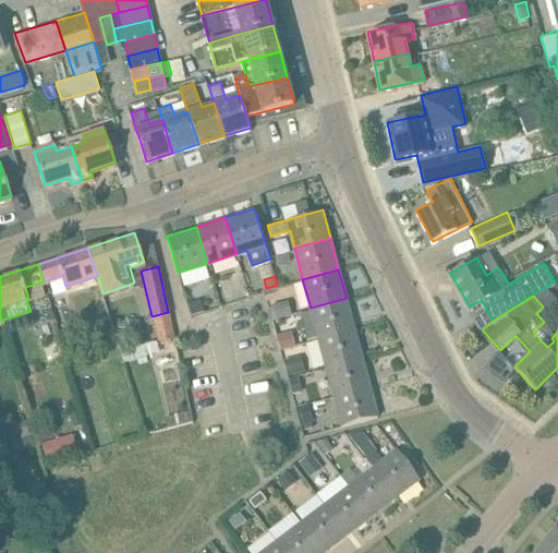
[(271,302),(275,317),(288,314),(293,312),(289,298),(271,302)]
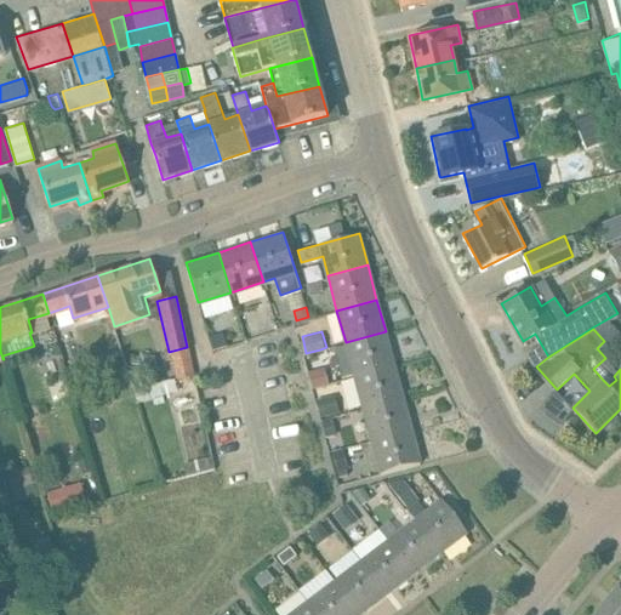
[(346,343),(335,346),(343,375),(353,373),(354,375),(394,364),(386,331),(346,342),(346,343)]
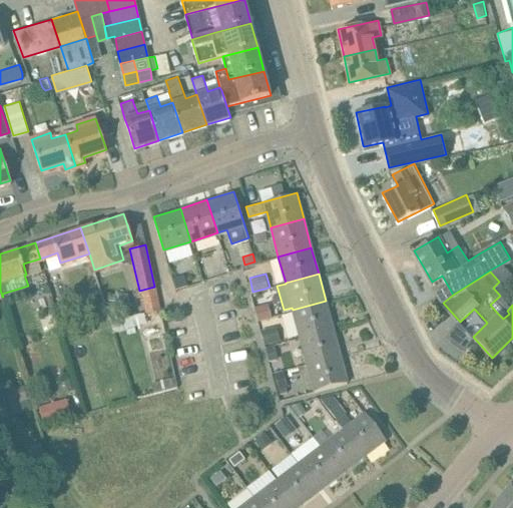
[(154,287),(141,291),(149,326),(163,323),(163,322),(160,307),(155,287),(154,287)]
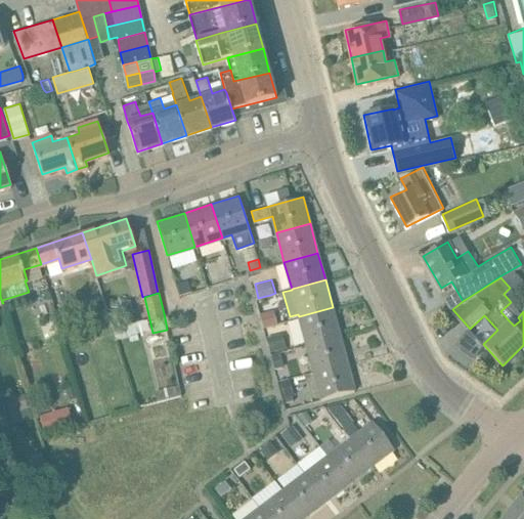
[(66,300),(54,303),(58,315),(70,312),(66,300)]
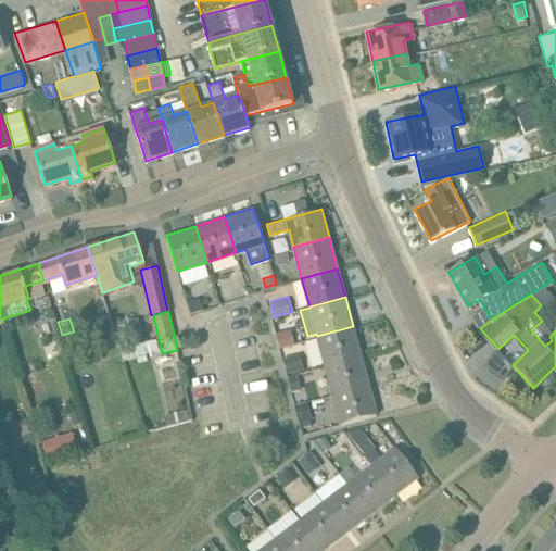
[(317,336),(325,364),(361,354),(353,326),(317,336)]
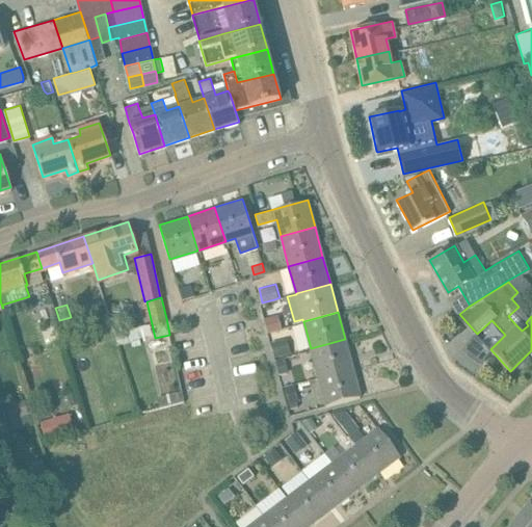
[(277,313),(264,317),(267,330),(281,325),(277,313)]
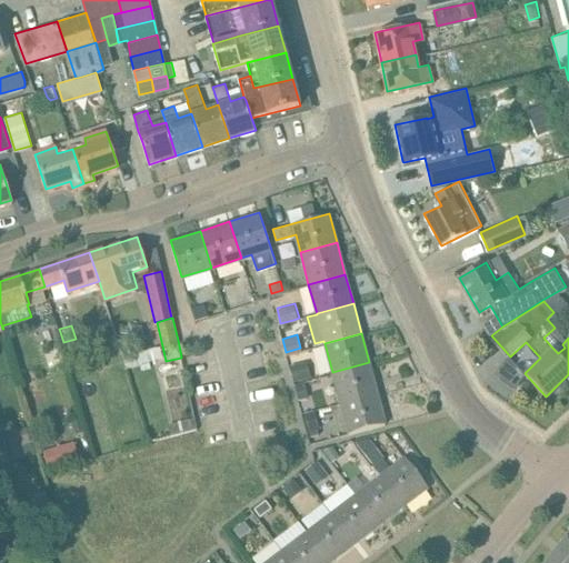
[(88,352),(79,355),(82,368),(92,364),(88,352)]
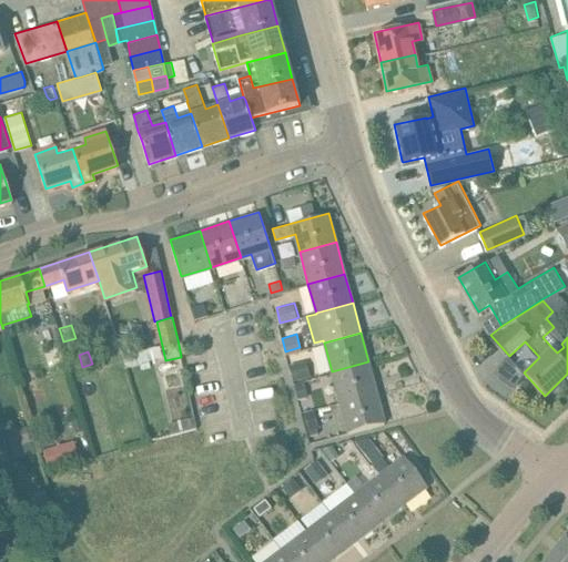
[(306,358),(290,363),(293,379),(311,375),(306,358)]
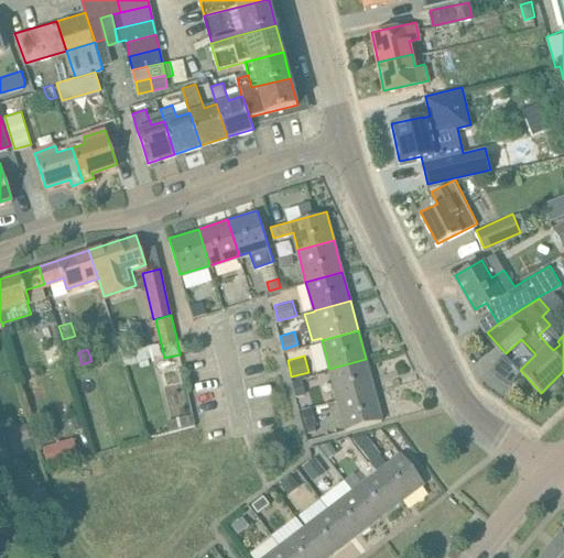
[(329,369),(337,398),(373,389),(366,359),(329,369)]
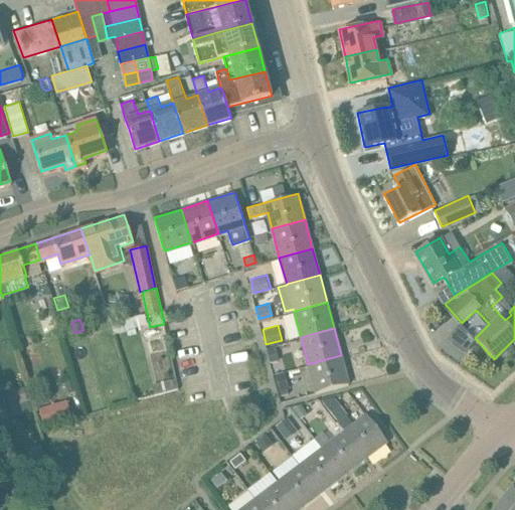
[(277,345),(268,348),(271,360),(280,358),(277,345)]
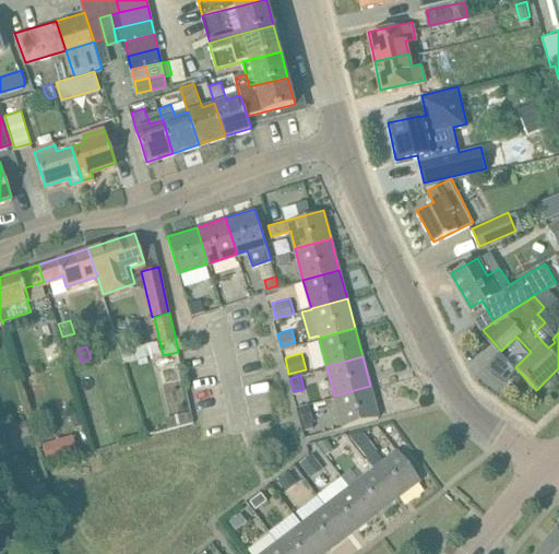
[(370,386),(334,396),(342,425),(378,415),(370,386)]
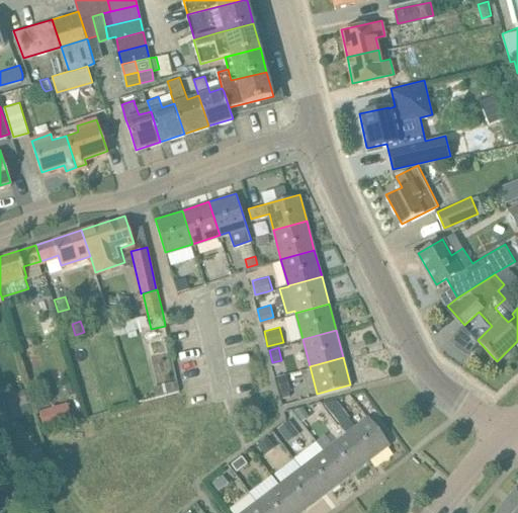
[(286,373),(277,375),(283,397),(290,395),(289,390),(291,390),(286,373)]
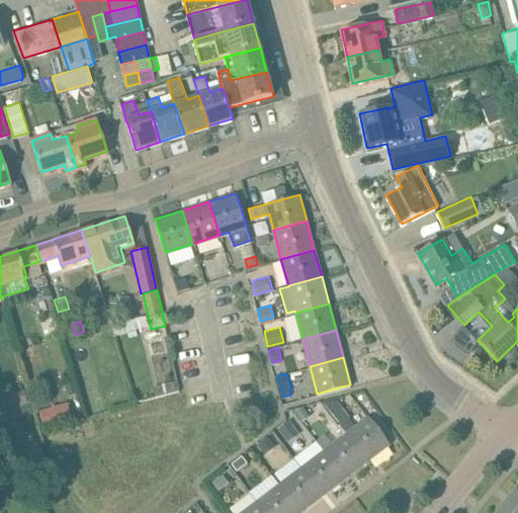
[(176,379),(153,386),(156,397),(178,391),(176,379)]
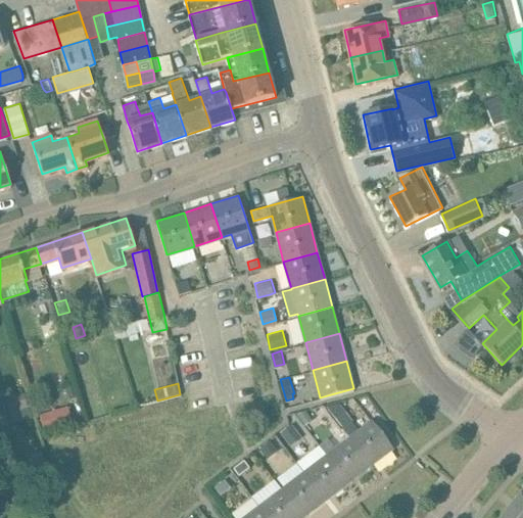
[(339,403),(326,406),(336,420),(346,412),(339,403)]
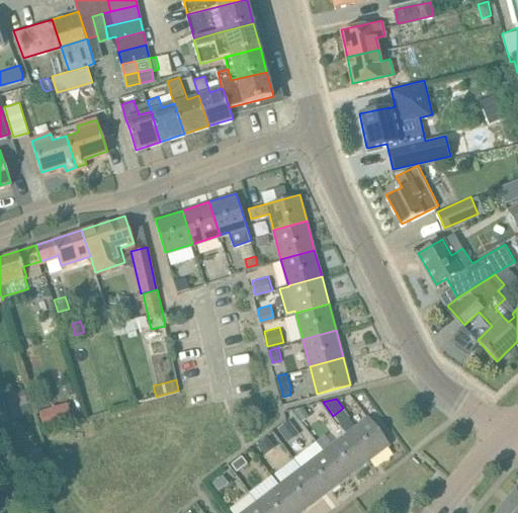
[(70,401),(40,410),(46,426),(75,417),(70,401)]
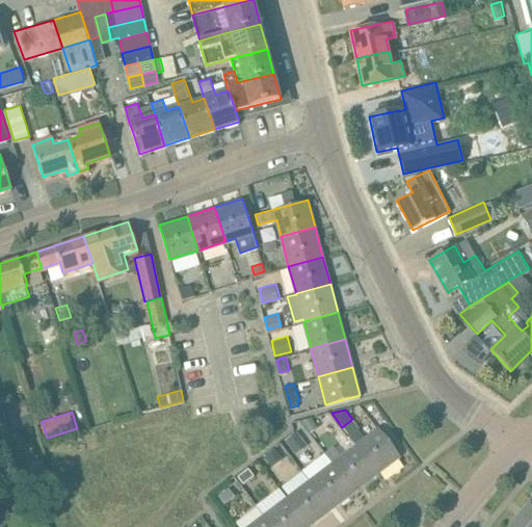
[(378,426),(355,444),(377,472),(400,454),(378,426)]
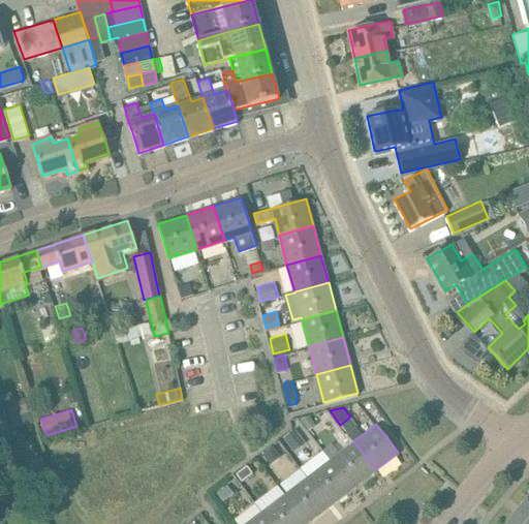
[(296,427),(284,435),(294,449),(306,440),(296,427)]
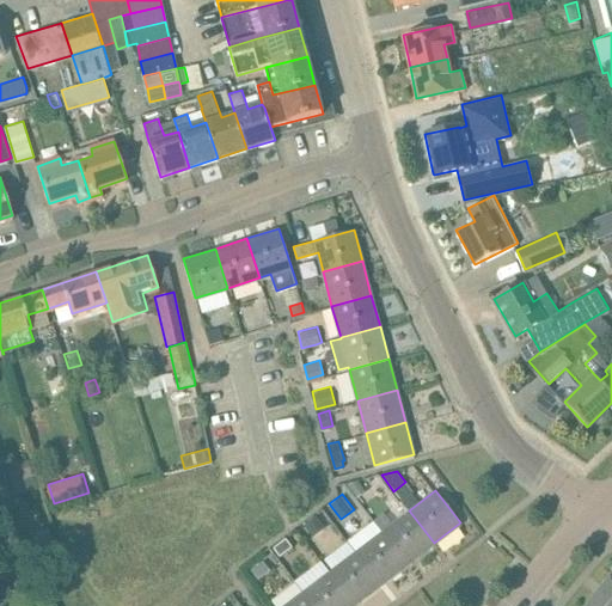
[(409,510),(383,531),(407,563),(434,543),(409,510)]
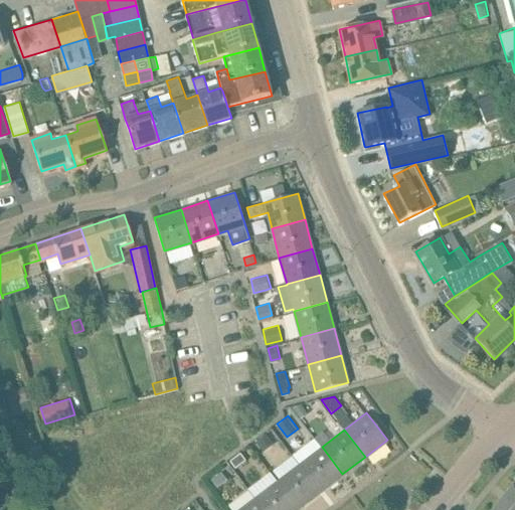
[(267,432),(256,440),(265,449),(275,442),(267,432)]
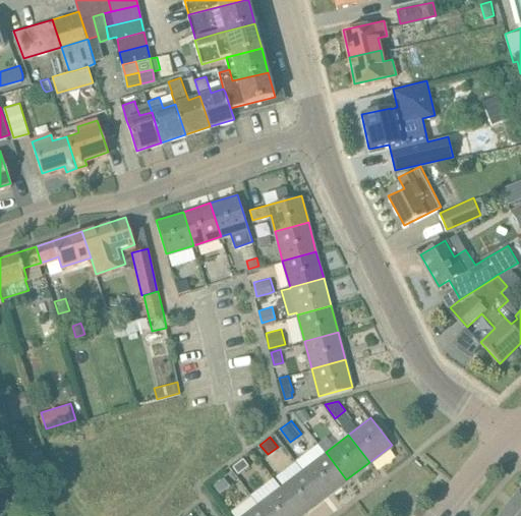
[(346,479),(326,452),(310,463),(303,469),(324,497),(346,479)]
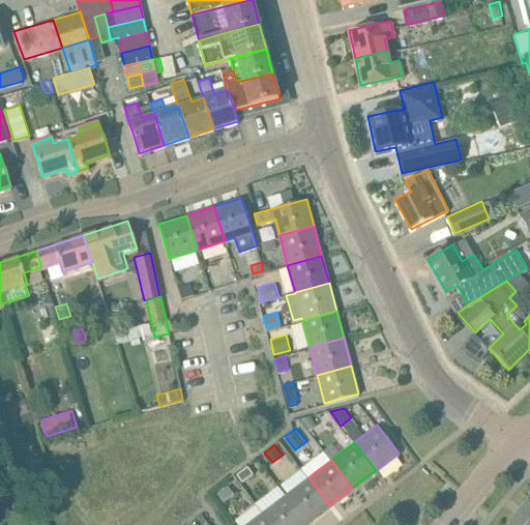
[(247,464),(237,472),(242,479),(253,472),(247,464)]
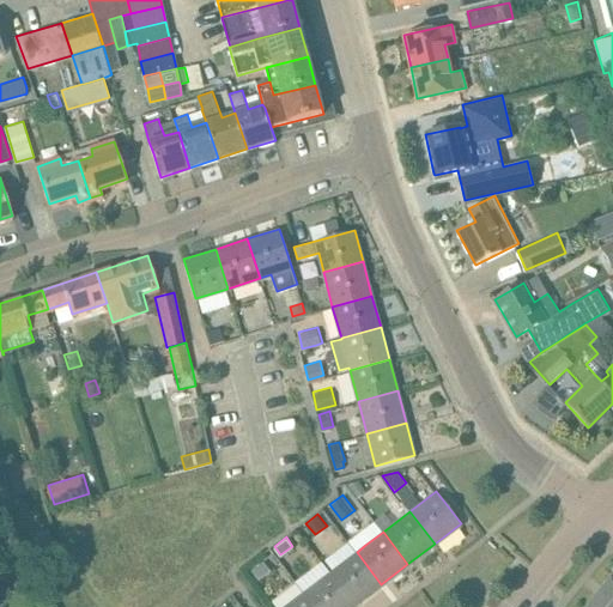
[(357,552),(329,572),(354,605),(381,584),(357,552)]
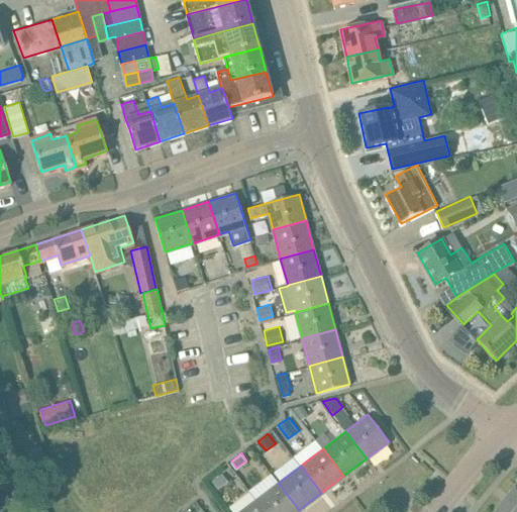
[(223,472),(213,480),(219,488),(229,480),(223,472)]
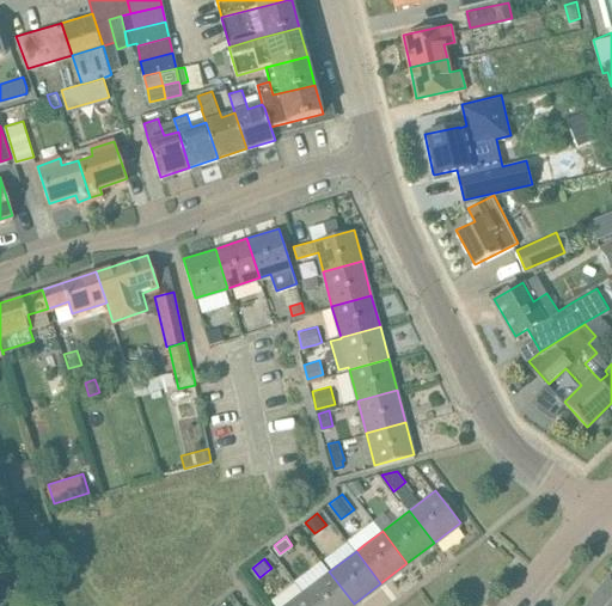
[(329,571),(303,591),(313,605),(349,605),(354,604),(329,571)]
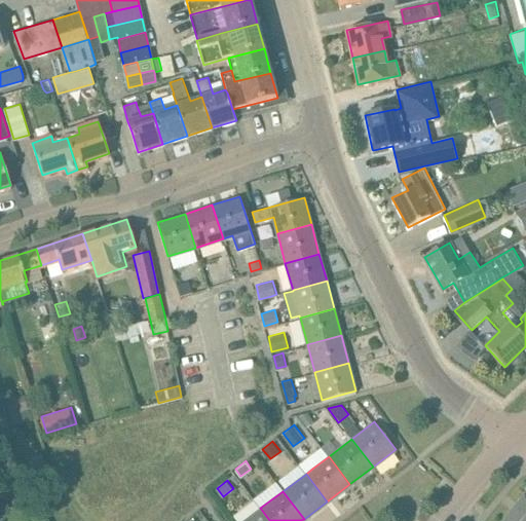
[(502,520),(525,520),(525,496),(524,495),(502,520)]
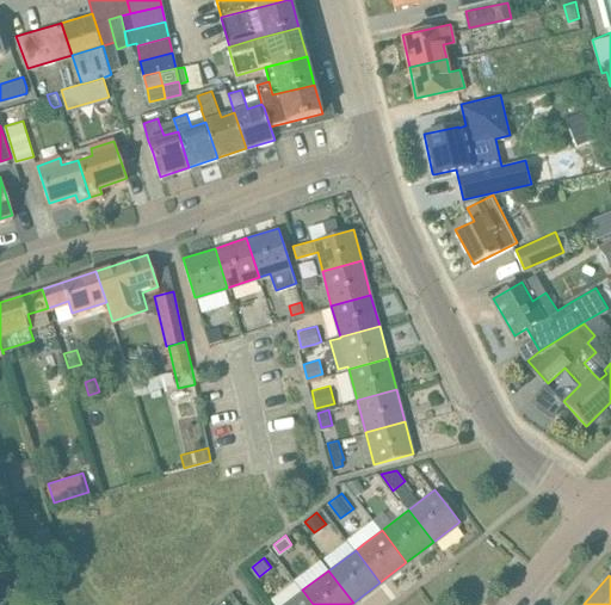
[(313,604),(302,590),(282,604),(313,604)]
